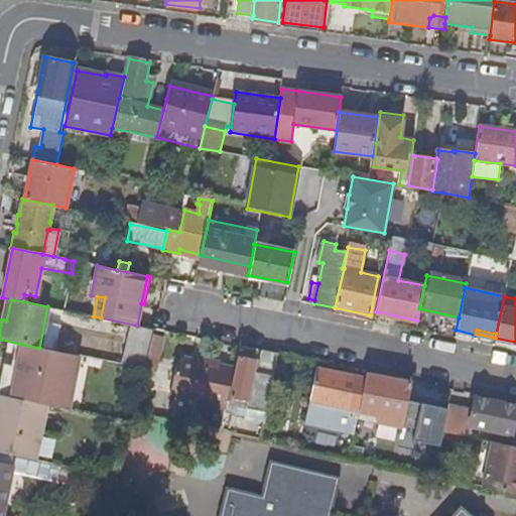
[(153,335),(149,352),(159,355),(163,337),(153,335)]
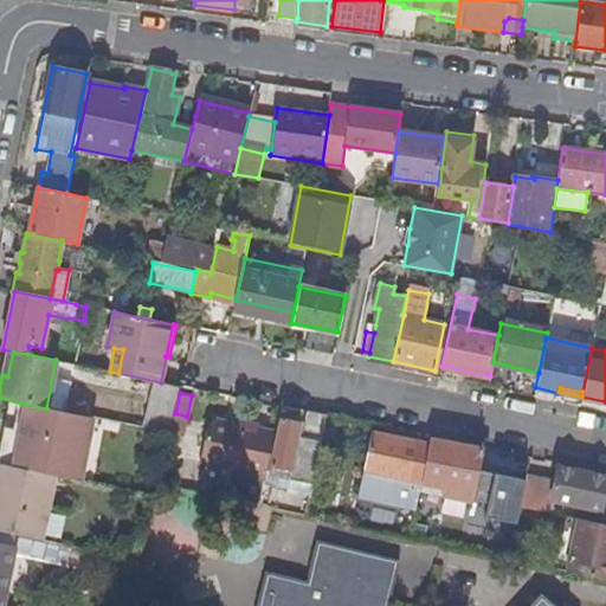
[(2,427),(0,434),(0,464),(52,476),(72,481),(85,417),(46,408),(23,404),(18,430),(2,427)]
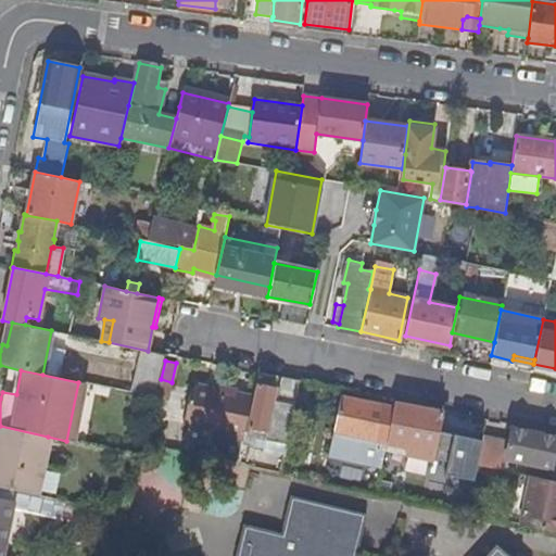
[(274,388),(256,383),(253,396),(243,444),(254,446),(257,429),(266,431),(264,440),(287,444),(292,419),(301,381),(282,378),(277,402),(270,401),(274,388)]
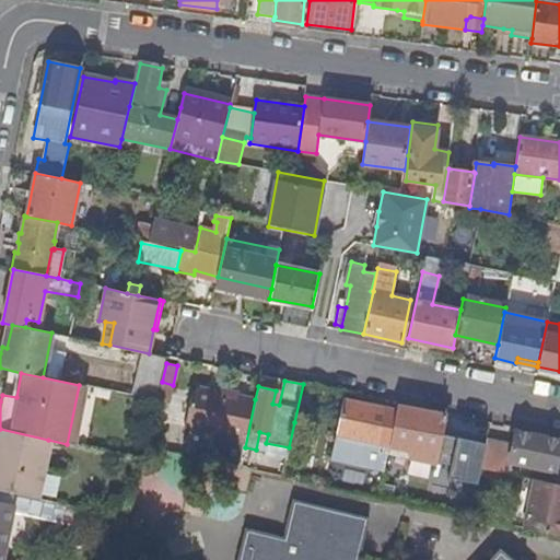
[(208,459),(224,463),(241,466),(245,447),(255,399),(238,396),(238,393),(220,389),(219,392),(196,387),(195,392),(193,392),(185,427),(213,433),(208,459)]
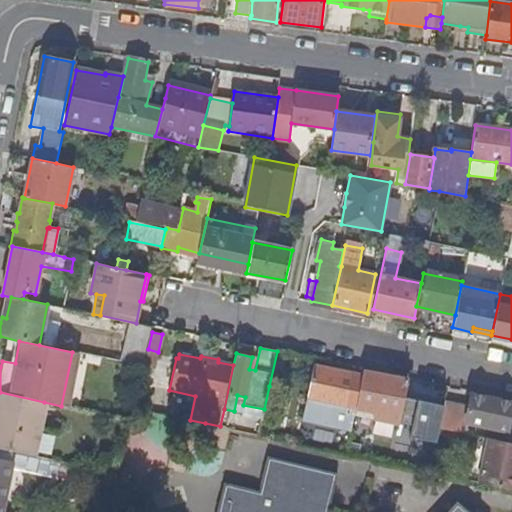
[(314,364),(307,398),(303,418),(339,426),(352,428),(356,407),(358,401),(347,398),(352,372),(314,364)]
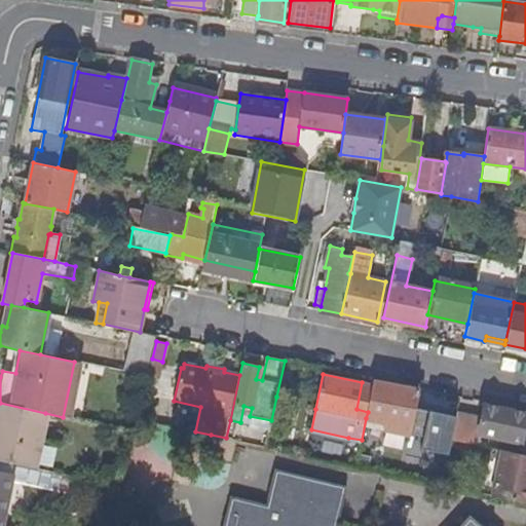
[(392,429),(411,434),(416,406),(414,406),(417,389),(374,381),(373,385),(368,412),(366,418),(393,424),(392,429)]
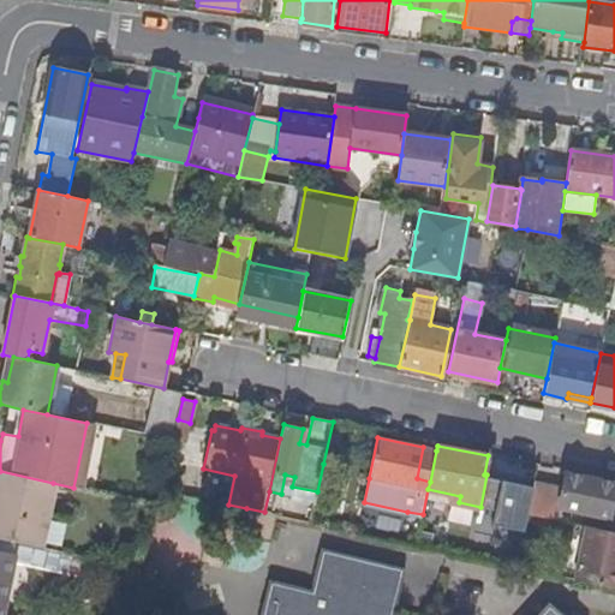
[(423,447),(417,478),(430,482),(436,451),(423,447)]
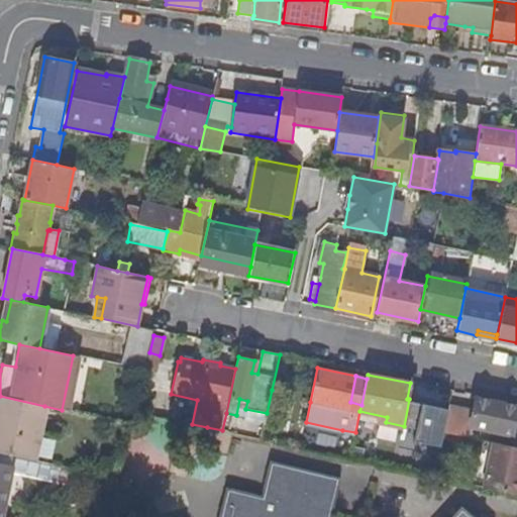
[(0,452),(33,460),(44,406),(0,396),(0,452)]
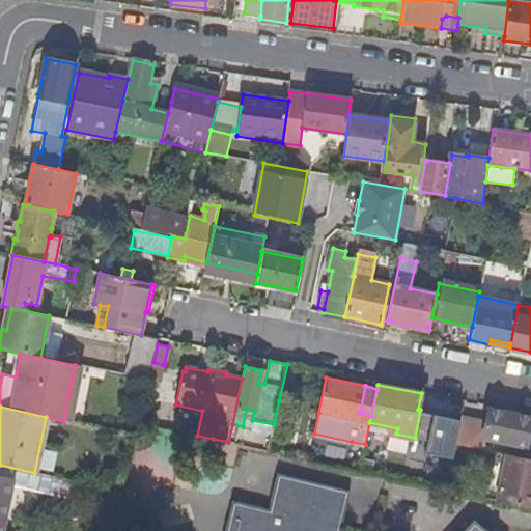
[(414,440),(454,448),(455,443),(460,421),(462,415),(421,407),(420,410),(415,438),(414,440)]
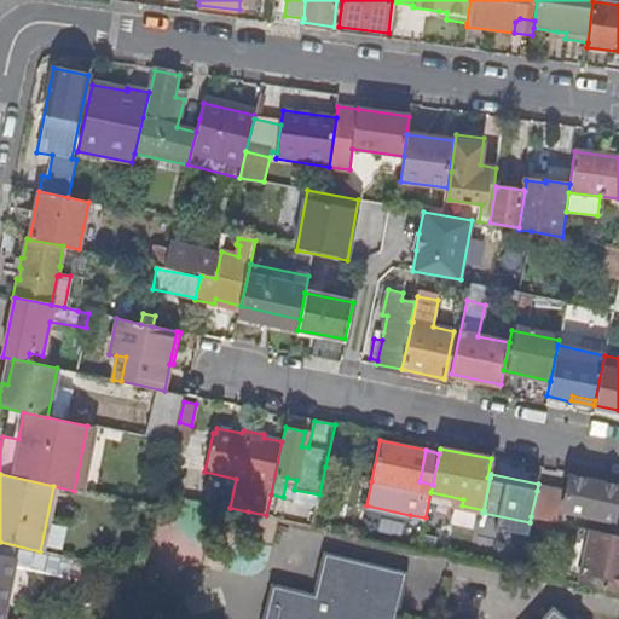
[(613,522),(618,496),(618,485),(570,475),(562,512),(613,522)]
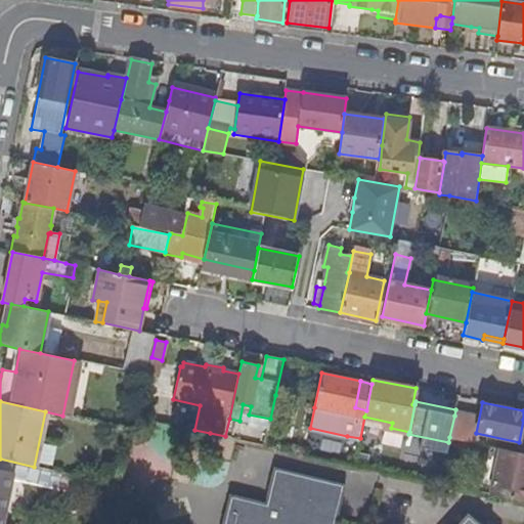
[(454,416),(449,437),(466,440),(470,419),(454,416)]
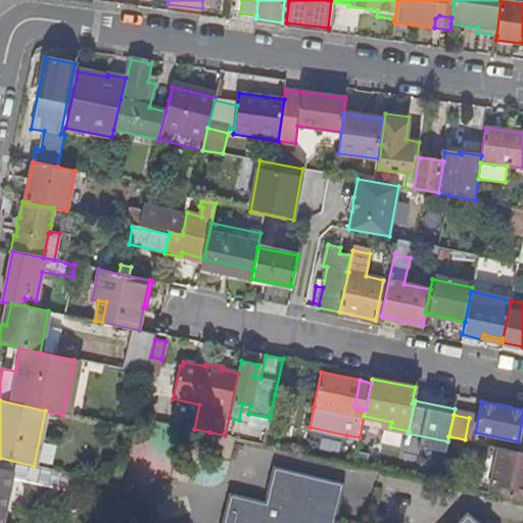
[(360,437),(346,435),(340,461),(354,464),(360,437)]
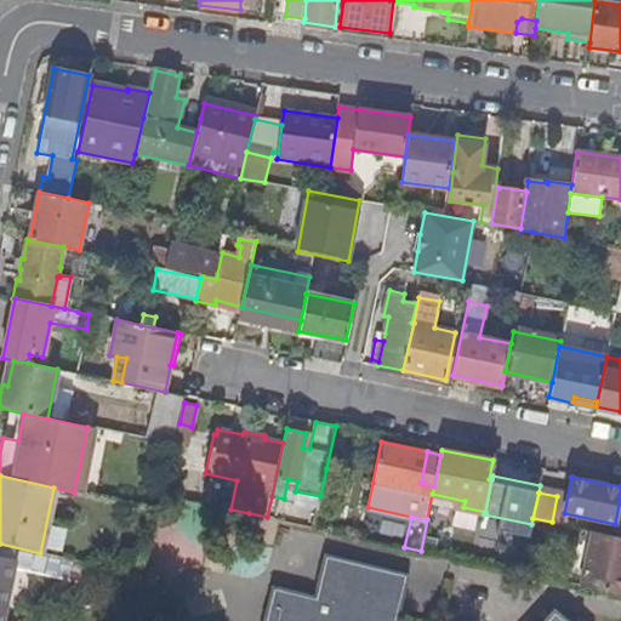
[(620,536),(593,530),(581,584),(620,591),(620,536)]
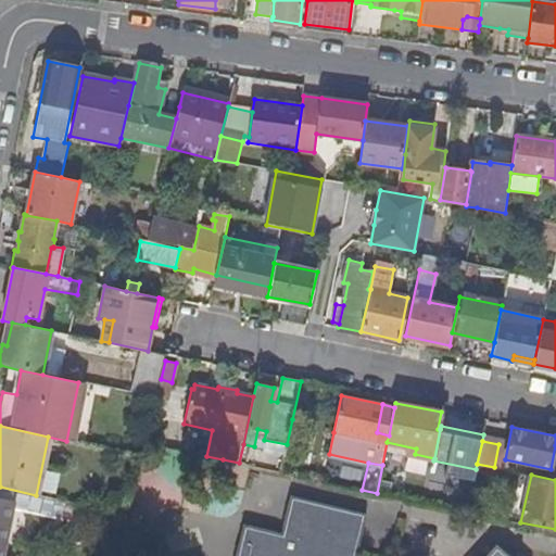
[(0,555),(1,555),(12,509),(70,521),(74,503),(36,495),(0,487),(0,555)]
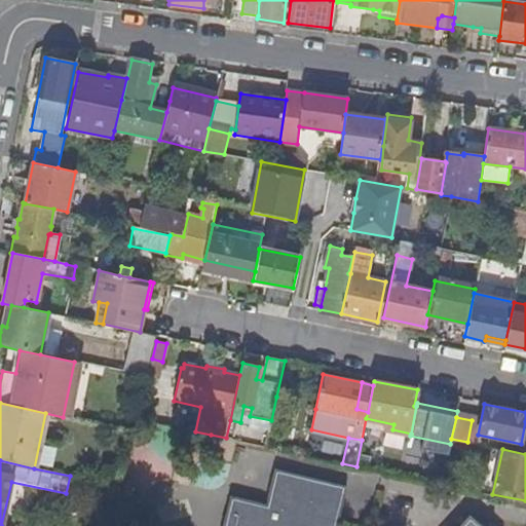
[(336,525),(346,484),(274,466),(266,503),(230,495),(222,525),(336,525)]
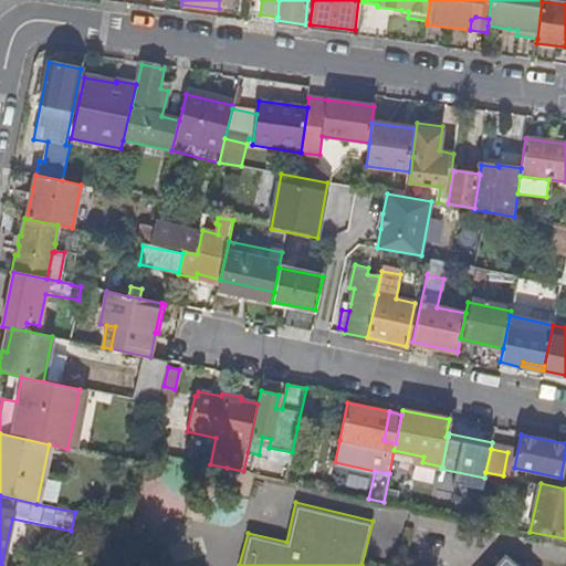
[(525,565),(507,549),(492,565),(525,565)]
